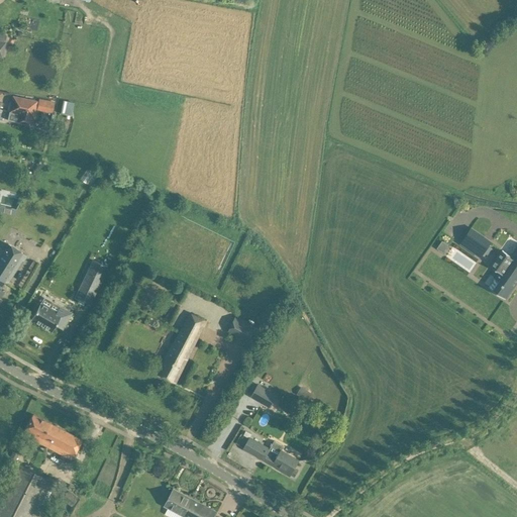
[(13,96),(9,112),(19,114),(18,123),(29,125),(31,116),(33,117),(36,101),(13,96)]
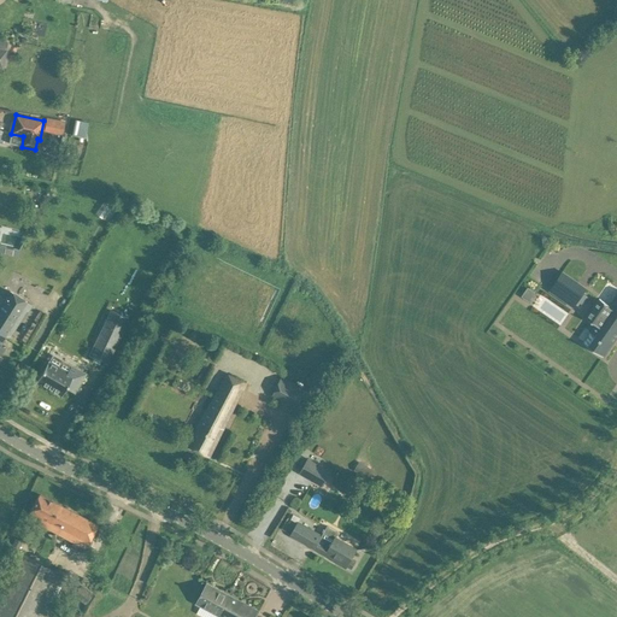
[(65,134),(66,119),(47,119),(47,133),(65,134)]
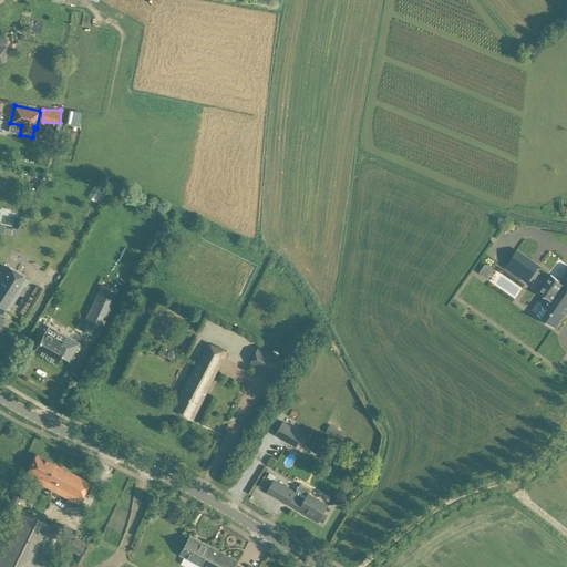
[(68,124),(80,126),(83,112),(71,110),(68,124)]
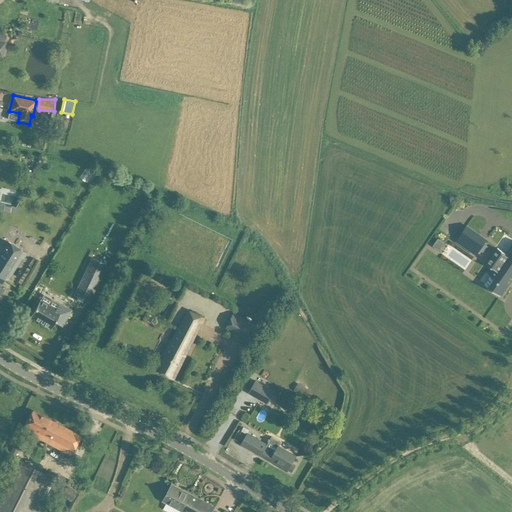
[(467,226),(456,241),(457,241),(476,253),(475,254),(476,254),(486,240),(467,226)]
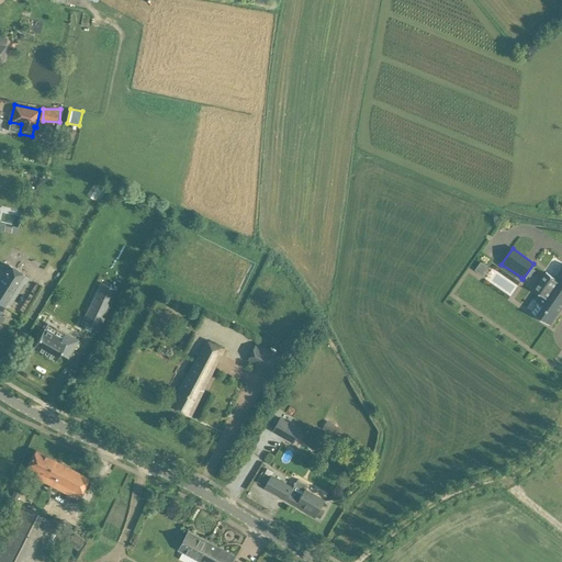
[(482,273),(486,267),(481,262),(475,269),(482,273)]
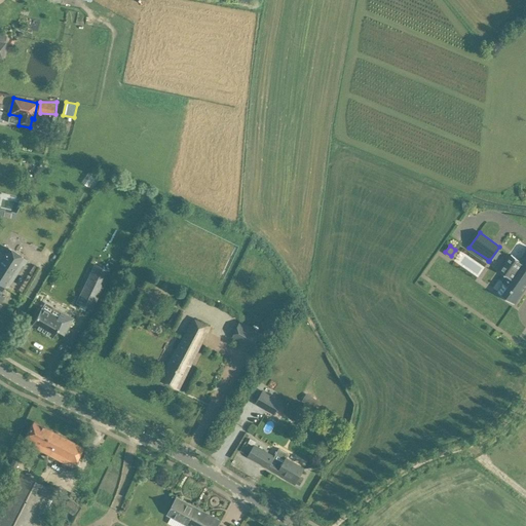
[(0,284),(4,287),(24,258),(8,249),(0,261),(0,284)]
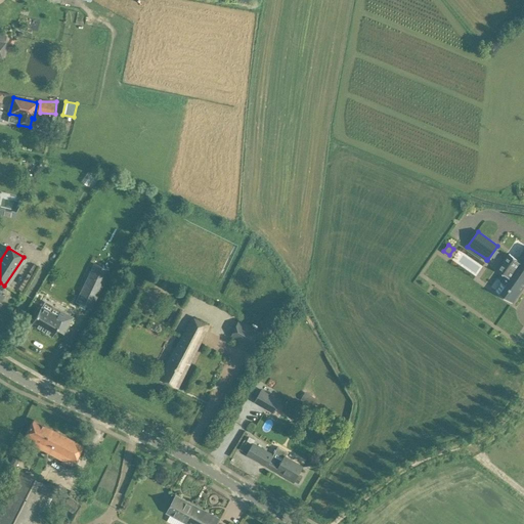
[(501,282),(495,291),(503,296),(513,303),(523,286),(523,250),(518,259),(509,254),(501,264),(497,270),(506,276),(501,282)]
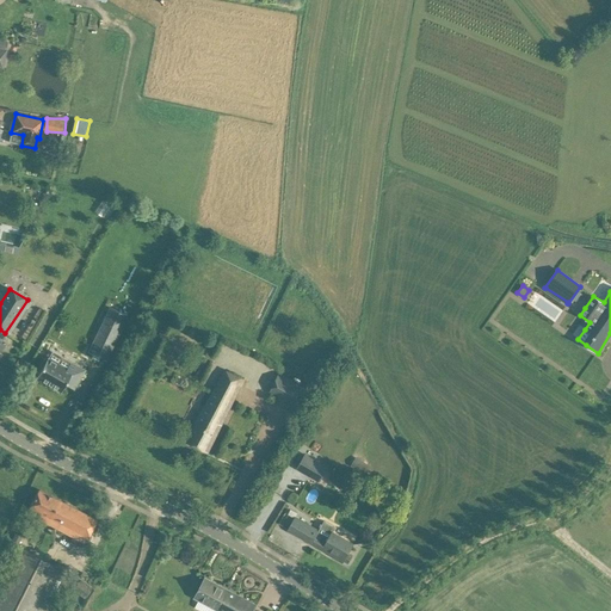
[(112,346),(127,315),(110,307),(94,339),(112,346)]
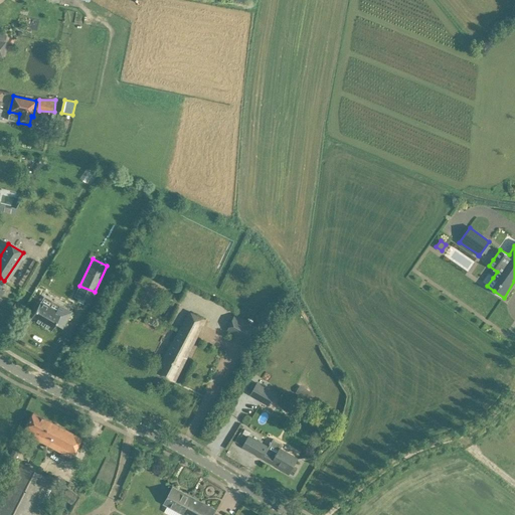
[(72,312),(59,305),(56,310),(40,301),(39,303),(37,301),(34,308),(35,309),(30,318),(51,331),(55,324),(62,328),(72,312)]
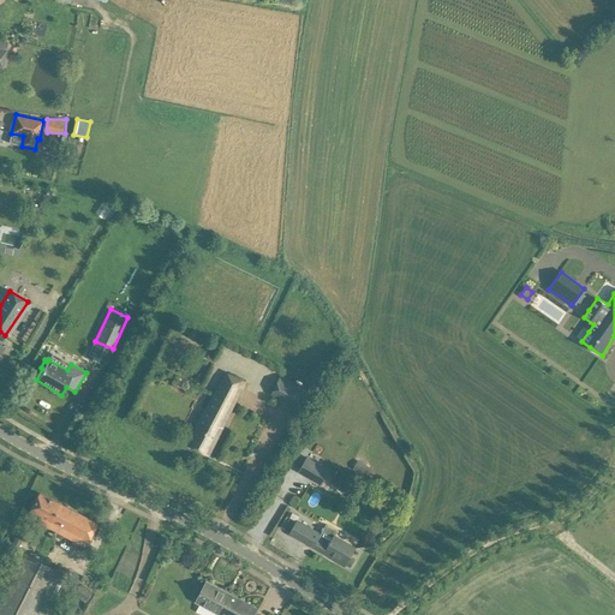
[(227,372),(192,433),(186,443),(210,455),(245,382),(227,372)]
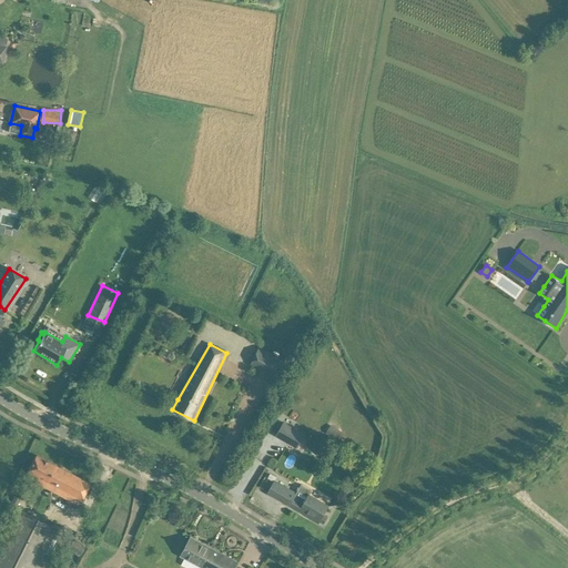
[(275,436),(297,448),(305,434),(284,422),(275,436)]
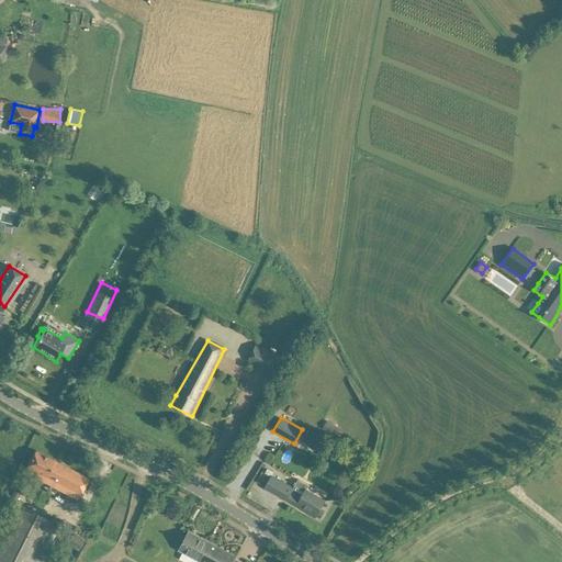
[(324,436),(333,440),(338,431),(329,427),(324,436)]
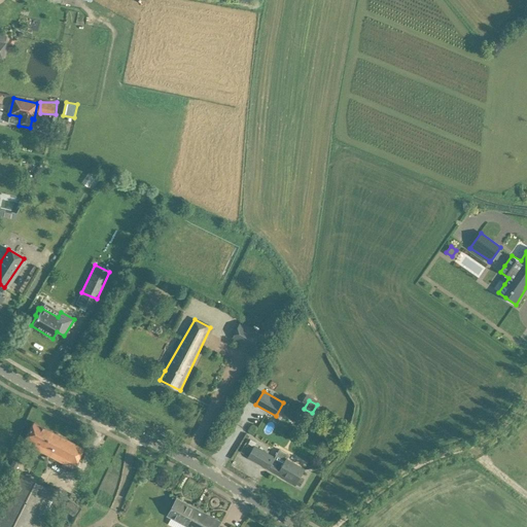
[(78,457),(83,449),(33,422),(29,431),(25,437),(34,443),(39,445),(36,449),(62,463),(68,466),(72,468),(78,457)]
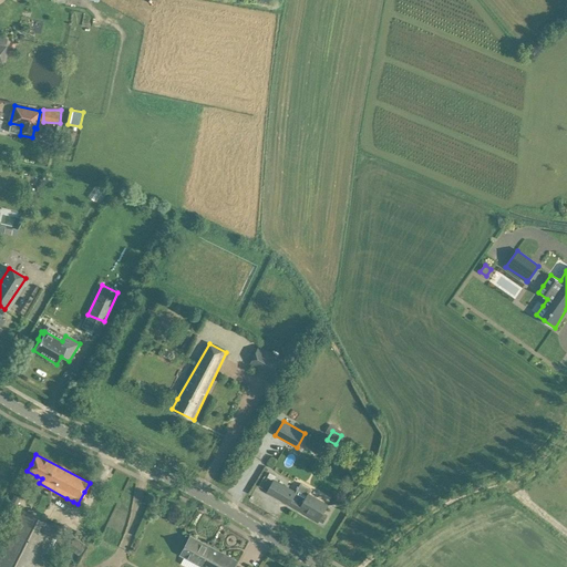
[(297,493),(295,492),(275,480),(268,491),(267,492),(299,511),(301,507),(311,513),(310,516),(319,522),(319,521),(323,523),(328,515),(323,513),(328,505),(318,500),(309,494),(303,503),(294,497),(297,493)]
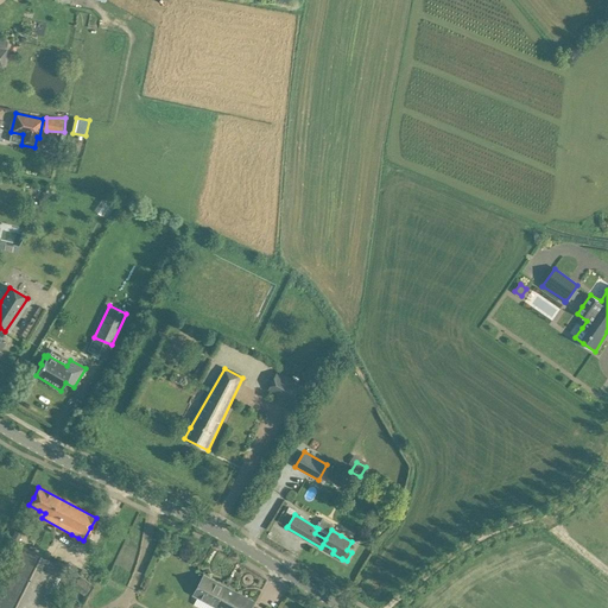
[(17,548),(20,540),(13,537),(10,544),(17,548)]
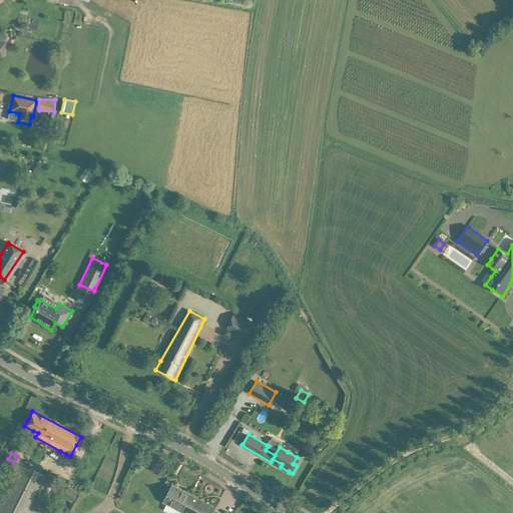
[(33,512),(51,478),(16,461),(0,492),(0,512),(33,512)]
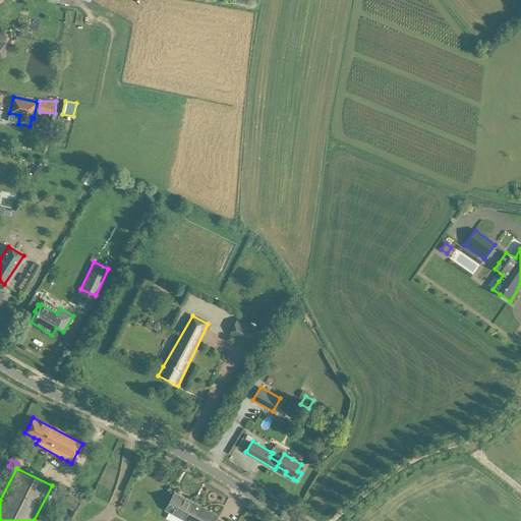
[(175,493),(174,494),(171,491),(167,499),(170,501),(166,509),(170,512),(186,520),(195,503),(175,493)]
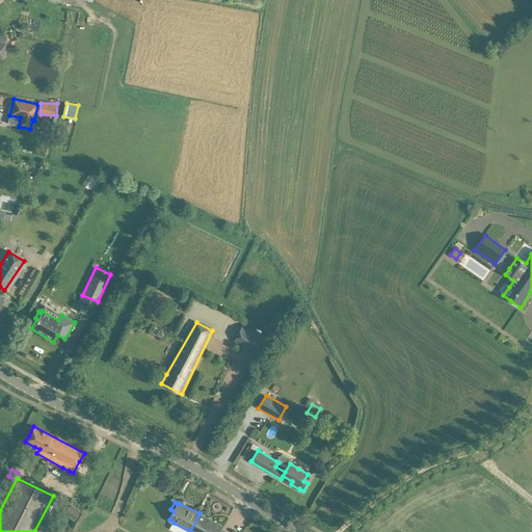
[(74,522),(80,511),(70,505),(63,514),(74,522)]
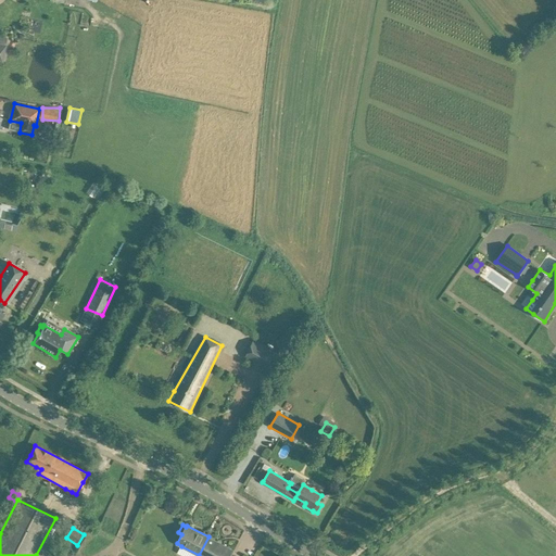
[(230,555),(234,551),(209,536),(199,555),(200,555),(230,555)]
